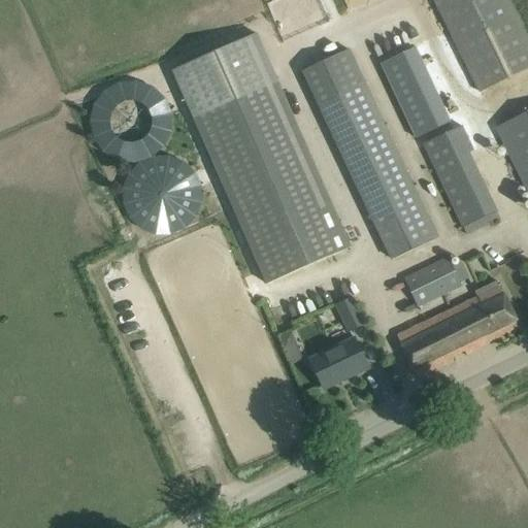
[(432,0),(477,93),(527,66),(527,43),(506,0),(432,0)]
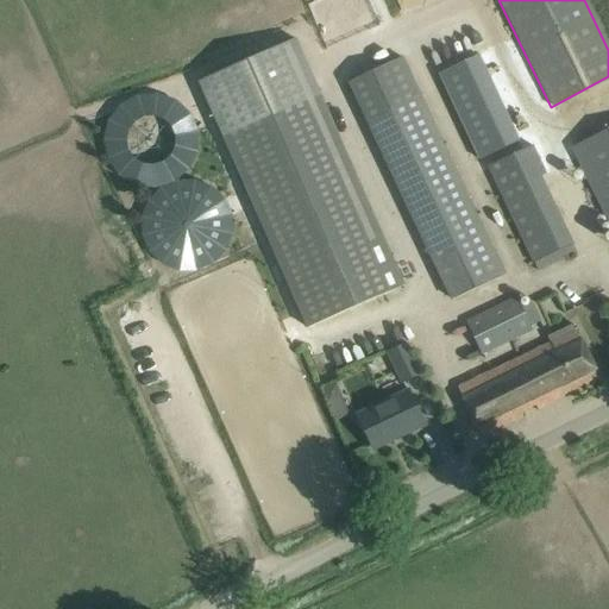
[(295,39),(199,81),(307,327),(403,283),(295,39)]
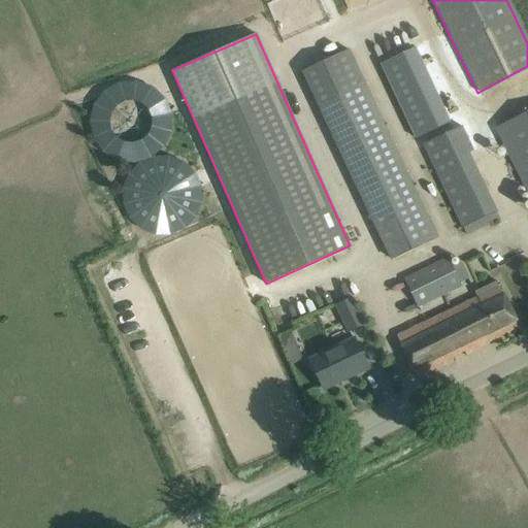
[(451,123),(416,48),(381,65),(416,139),(451,123)]
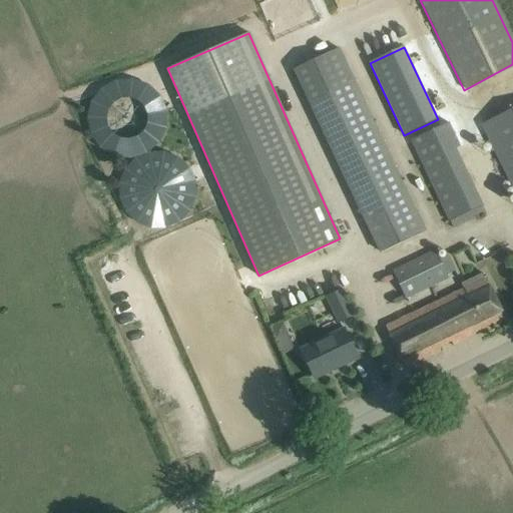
[(341,49),(294,71),(380,253),(426,231),(341,49)]
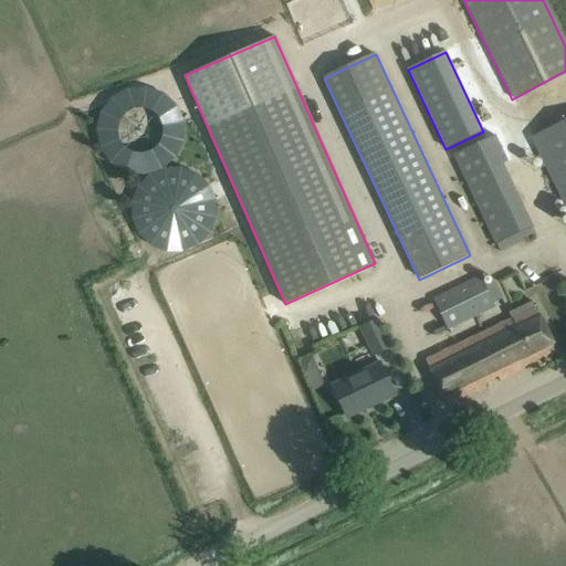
[(155,113),(122,107),(115,146),(153,153),(156,136),(152,135),(155,113)]
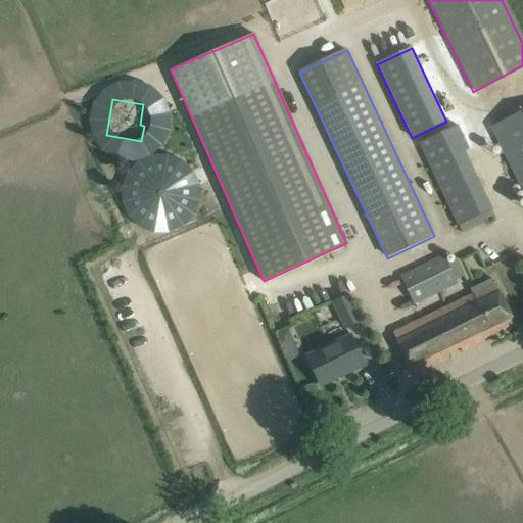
[(522,110),(489,128),(522,194),(522,110)]
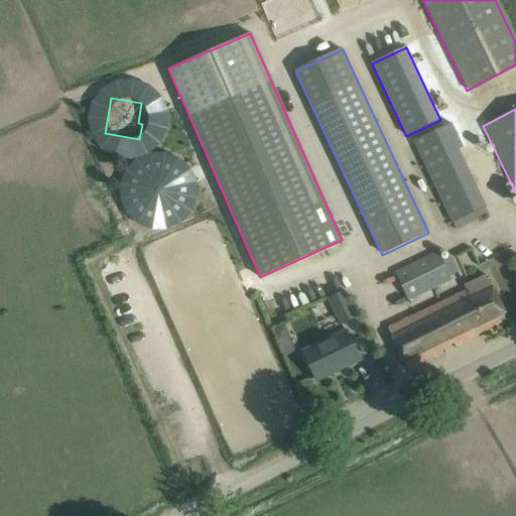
[(458,149),(463,147),(452,123),(413,141),(452,223),(485,208),(458,149)]
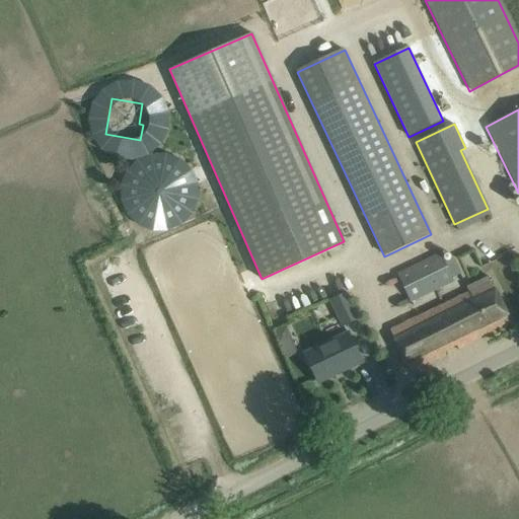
[(188,206),(188,190),(167,190),(167,186),(150,186),(149,218),(173,219),(174,205),(188,206)]
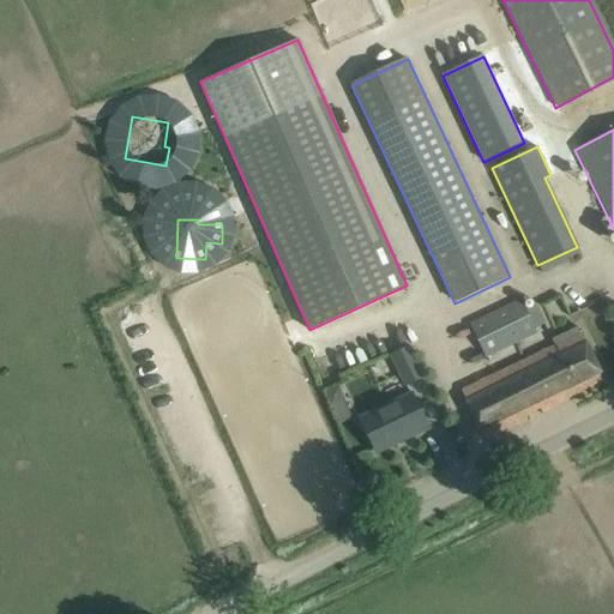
[(525,312),(519,301),(470,325),(486,357),(536,333),(534,329),(545,324),(536,307),(525,312)]
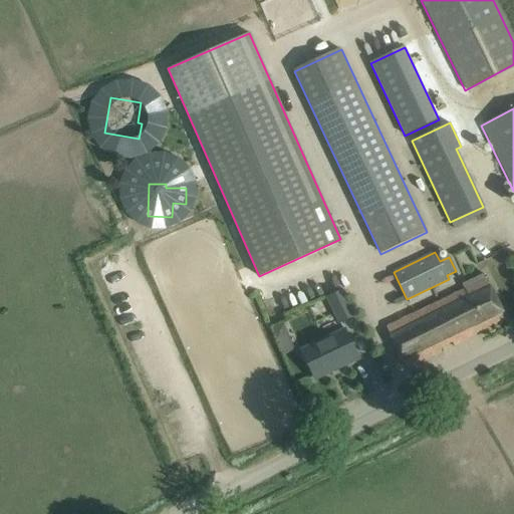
[(473,336),(506,320),(486,279),(483,274),(461,284),(464,290),(449,297),(451,300),(455,298),(473,336)]
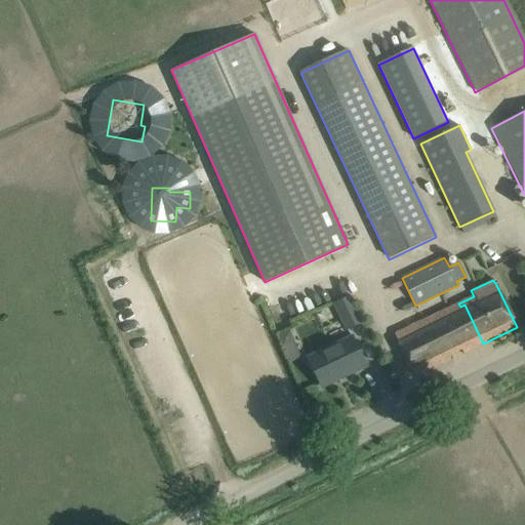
[(360,321),(350,298),(334,305),(346,328),(360,321)]
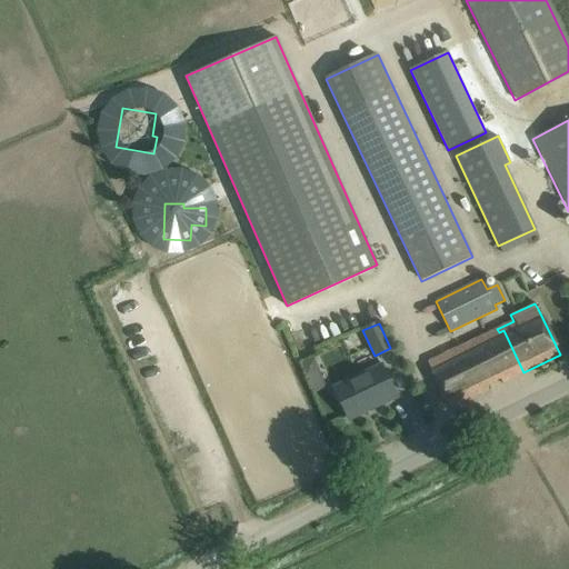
[(497,329),(428,362),(450,408),(489,389),(488,385),(500,379),(502,382),(523,372),(503,330),(499,332),(497,329)]
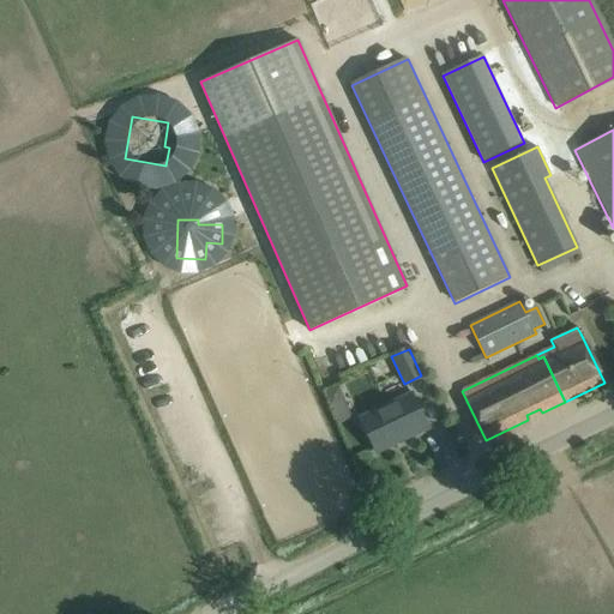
[(360,419),(366,432),(377,453),(427,428),(411,395),(360,419)]
